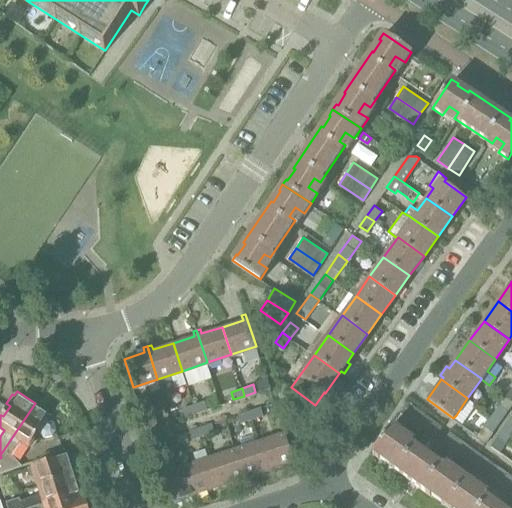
[(204,400),(192,404),(195,412),(207,408),(204,400)]
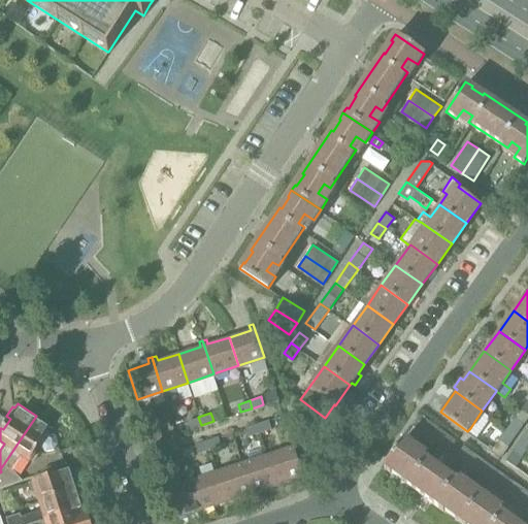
[(421,414),(413,425),(430,437),(431,437),(449,450),(456,439),(438,426),(421,414)]
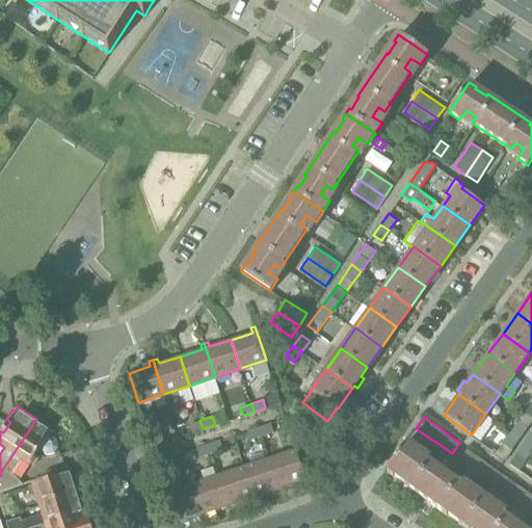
[(0,474),(1,475),(0,476),(0,490),(22,482),(11,472),(21,458),(30,465),(31,463),(33,465),(40,455),(36,453),(40,448),(47,452),(55,451),(58,446),(56,439),(51,434),(53,430),(36,419),(0,473),(0,474)]
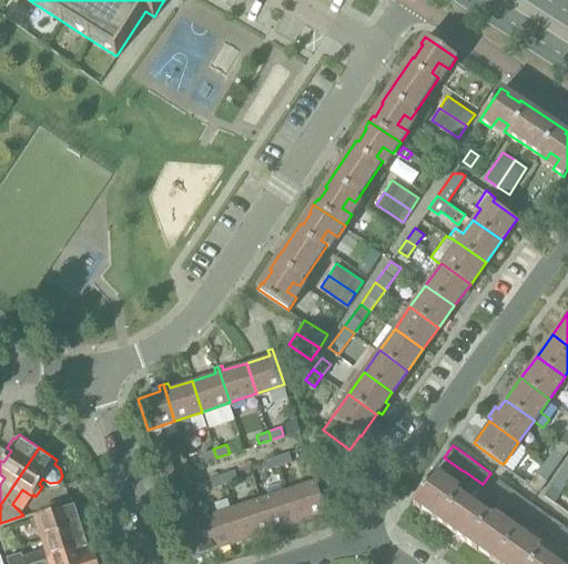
[(204,462),(216,457),(213,449),(202,453),(204,462)]
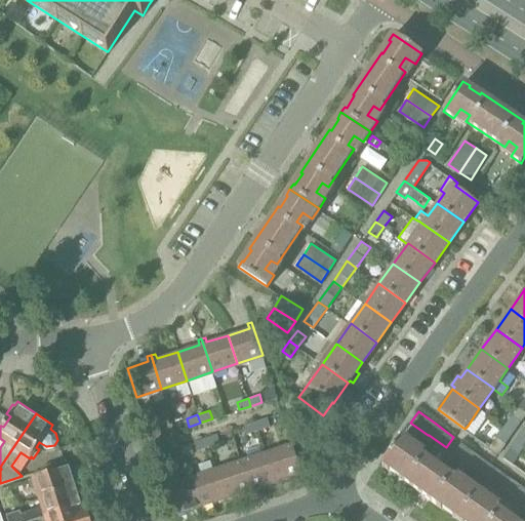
[(503,426),(512,431),(520,421),(512,414),(503,426)]
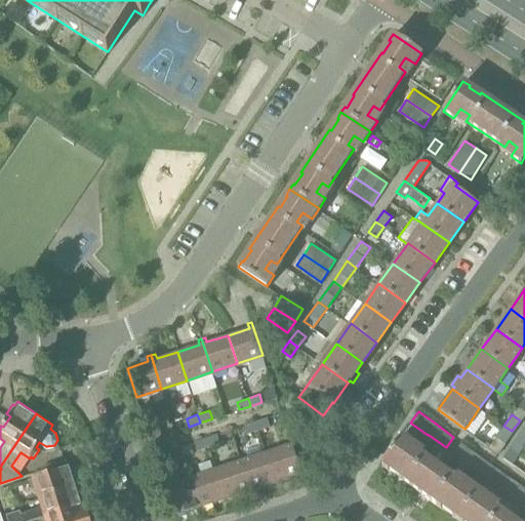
[(256,421),(259,428),(270,425),(267,416),(256,421)]
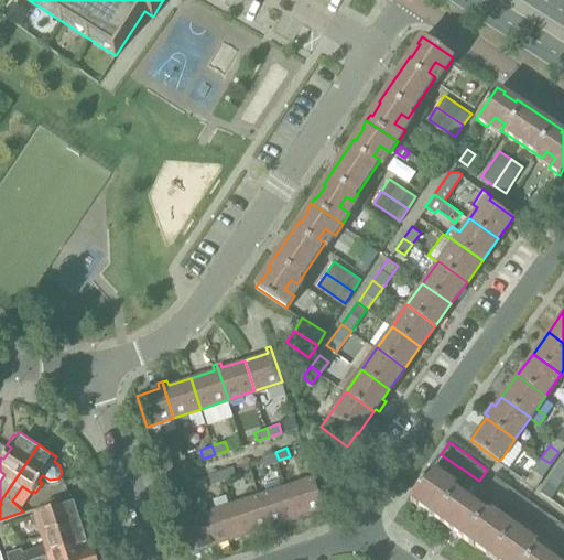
[(266,464),(279,460),(275,452),(262,456),(266,464)]
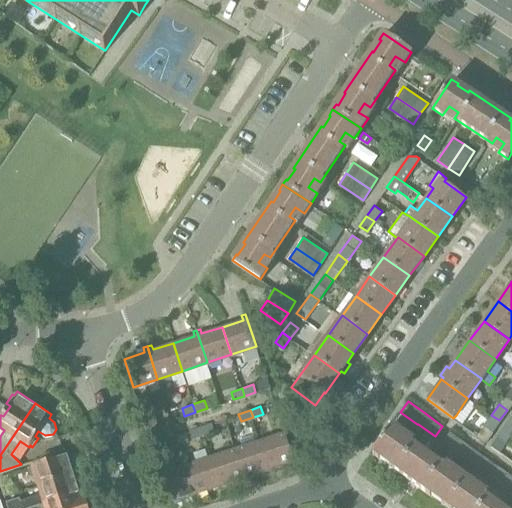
[(499,420),(491,415),(484,426),(477,435),(486,442),(493,432),(492,431),(499,420)]
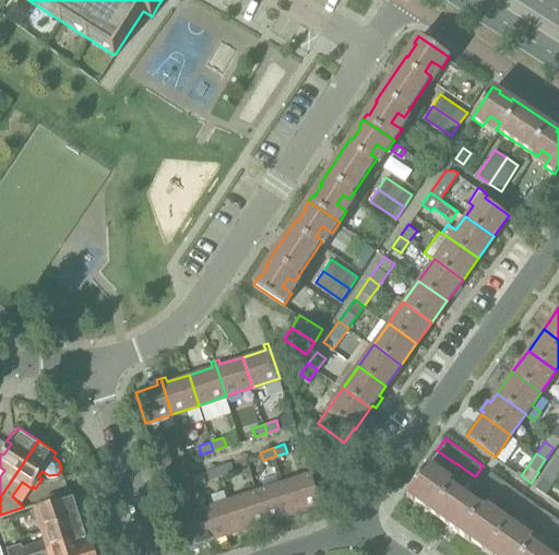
[(169,456),(157,460),(159,468),(171,464),(169,456)]
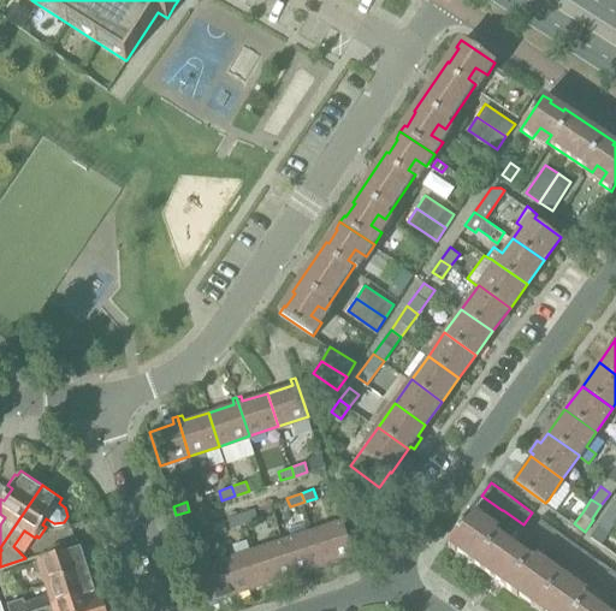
[(240,512),(243,522),(258,517),(254,508),(240,512)]
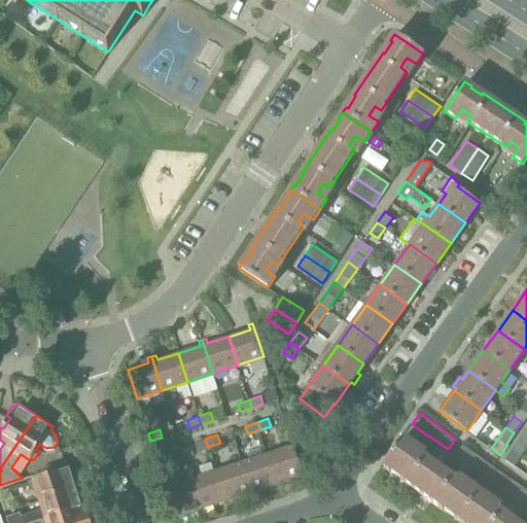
[(403,437),(383,465),(389,469),(390,468),(401,476),(400,478),(443,508),(444,507),(455,514),(454,516),(459,520),(480,491),(470,484),(463,492),(454,486),(459,480),(421,454),(417,459),(408,453),(414,444),(403,437)]
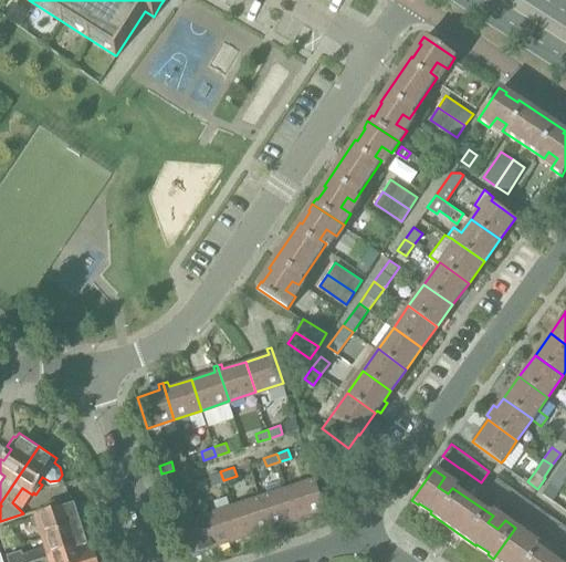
[(553,499),(565,479),(565,475),(558,469),(542,491),(553,499)]
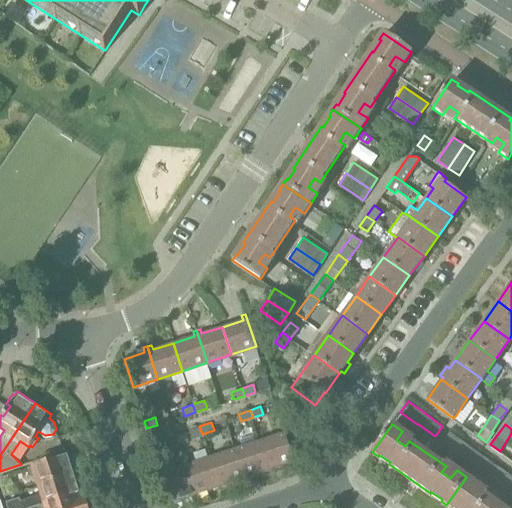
[(192,438),(202,434),(199,426),(189,430),(192,438)]
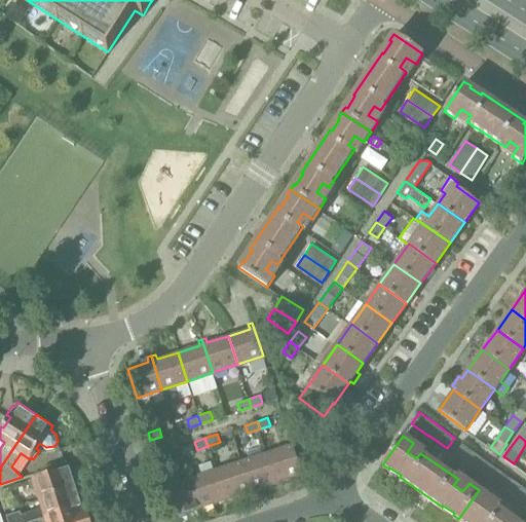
[(454,453),(488,477),(495,468),(461,443),(454,453)]
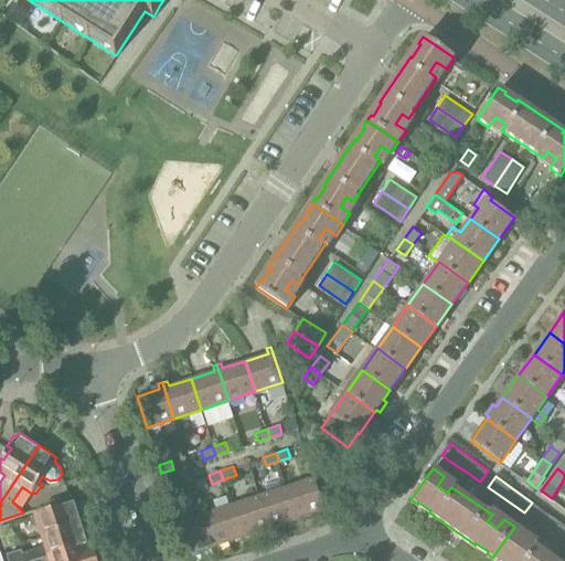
[(324,509),(313,477),(286,487),(297,518),(324,509)]
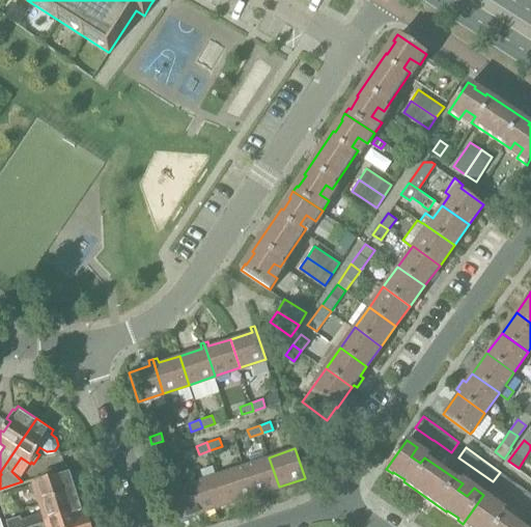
[(157,460),(159,467),(171,464),(168,455),(157,460)]
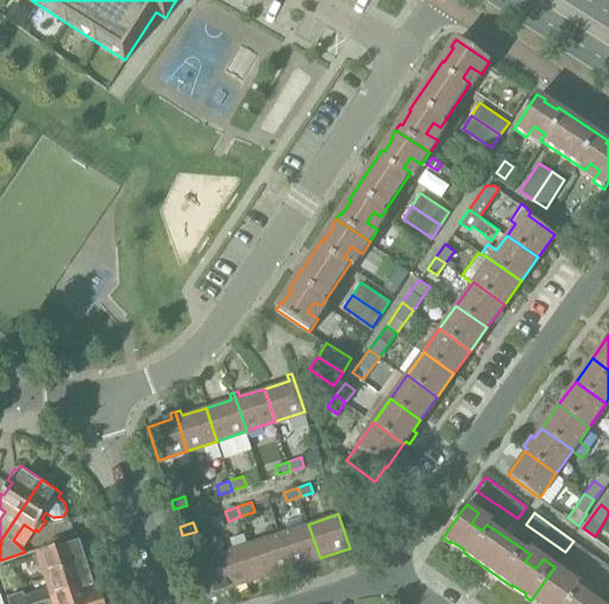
[(320,558),(308,524),(280,534),(290,567),(320,558)]
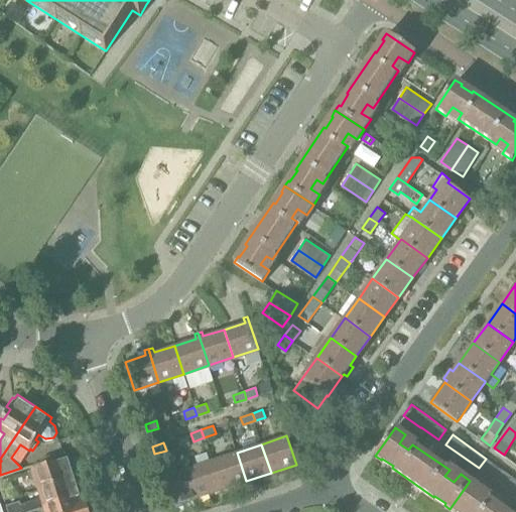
[(212,461),(221,489),(246,481),(237,453),(212,461)]
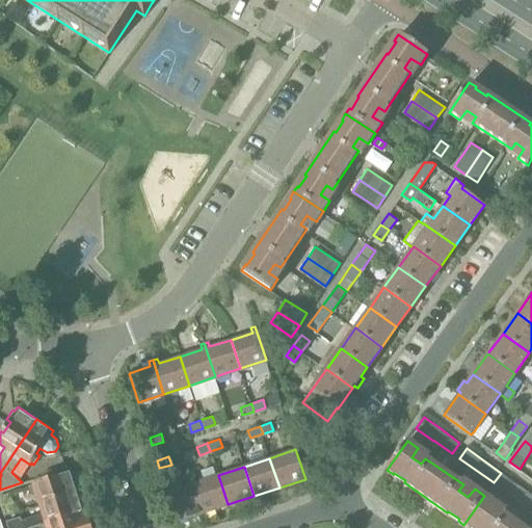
[(36,493),(40,502),(77,490),(71,472),(32,484),(35,494),(36,493)]
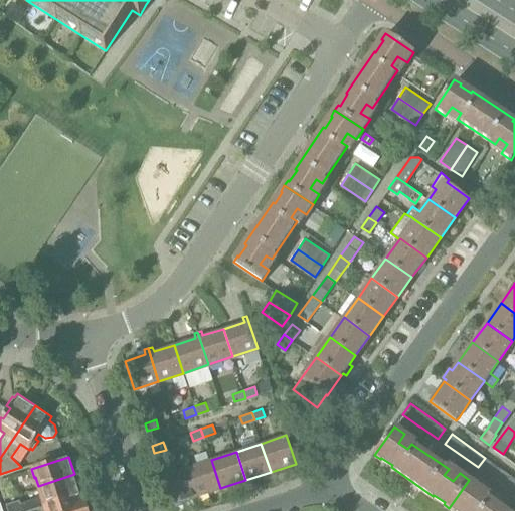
[(514,485),(514,478),(485,458),(478,467),(511,491),(514,485)]
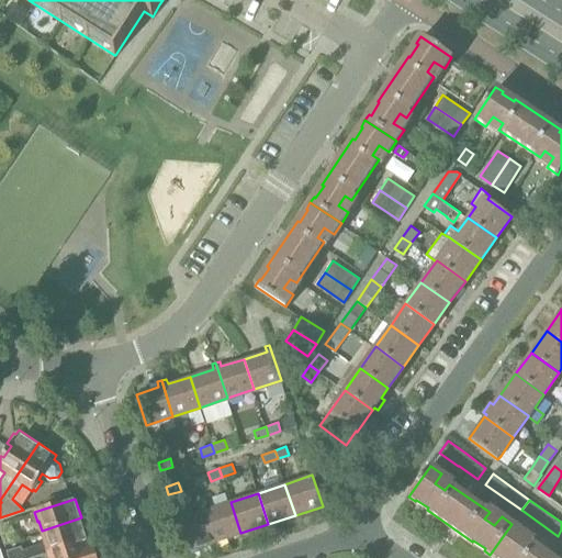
[(231,502),(204,511),(214,542),(240,533),(231,502)]
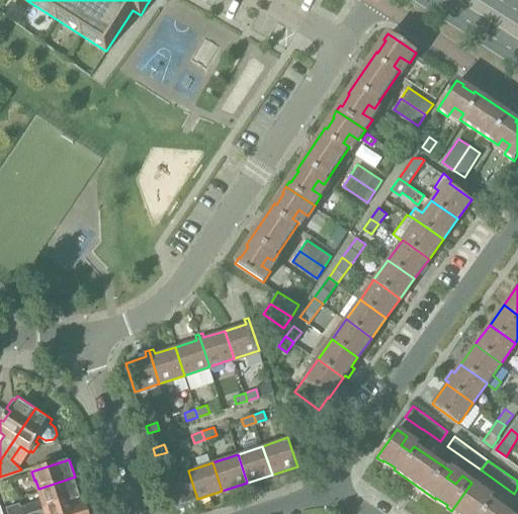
[(172,507),(197,499),(188,470),(163,479),(172,507)]
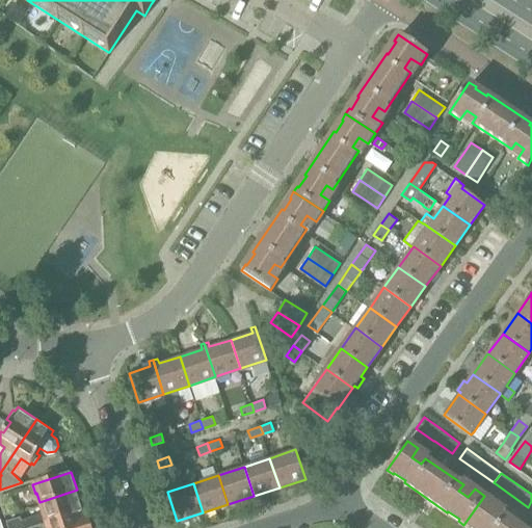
[(6,521),(8,527),(26,527),(44,523),(83,509),(77,490),(40,502),(43,512),(21,520),(20,517),(6,521)]
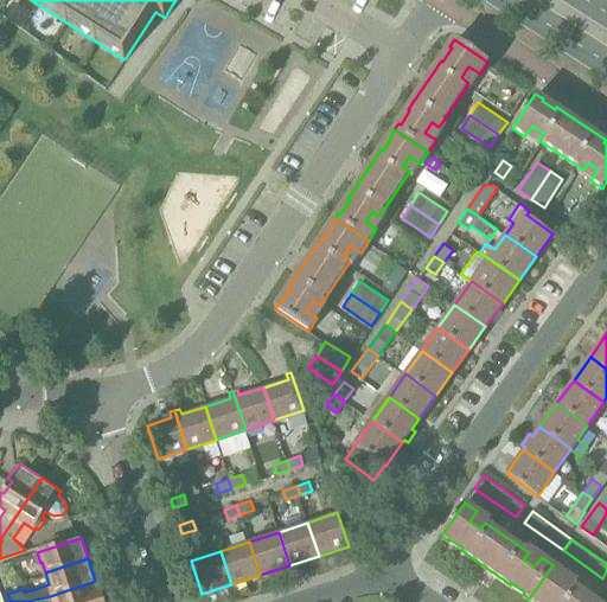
[(596,601),(573,584),(568,591),(557,583),(564,574),(553,565),(529,599),(534,601),(536,601),(537,601),(596,601)]
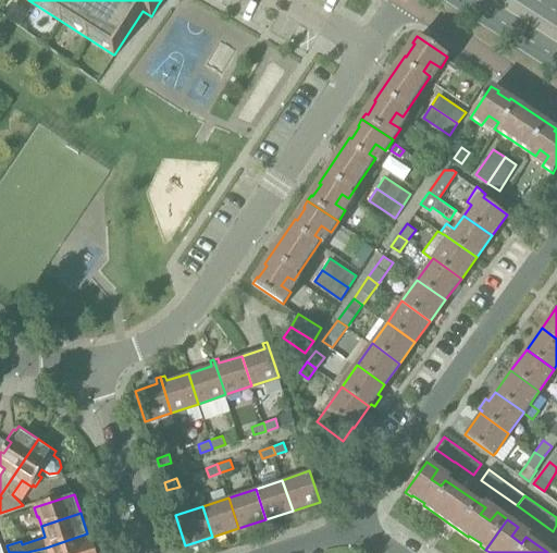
[(90,543),(87,533),(46,548),(48,552),(94,552),(96,552),(93,542),(90,543)]
